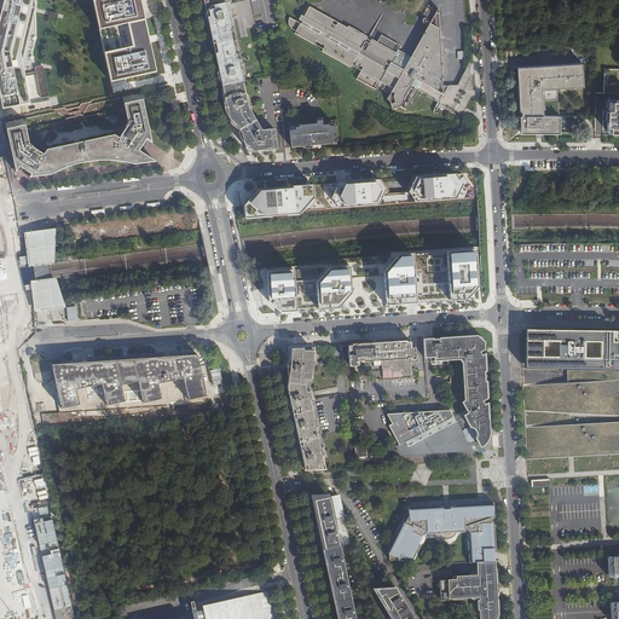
[(36,10),(35,0),(4,0),(0,17),(0,96),(3,109),(18,106),(30,104),(24,76),(36,75),(41,98),(48,97),(44,68),(35,69),(33,53),(36,38),(36,10)]
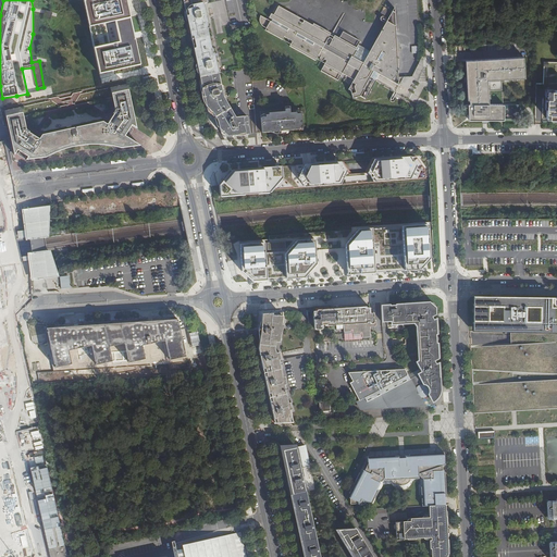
[(83,0),(89,27),(115,21),(131,17),(130,14),(128,10),(126,0),(83,0)]
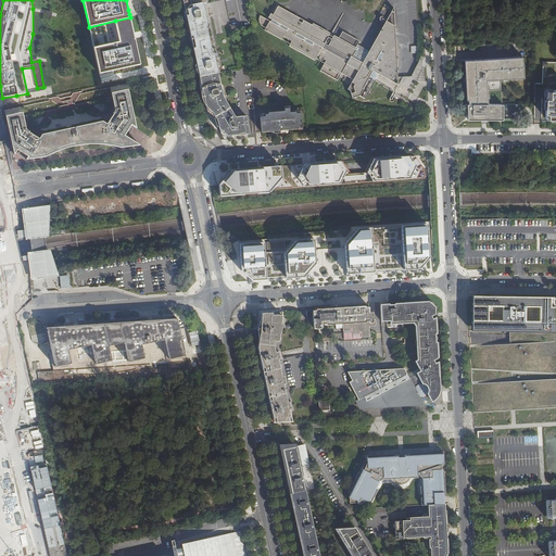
[(225,0),(220,0),(206,3),(203,4),(207,23),(205,24),(212,54),(214,53),(218,73),(240,68),(232,32),(225,0)]
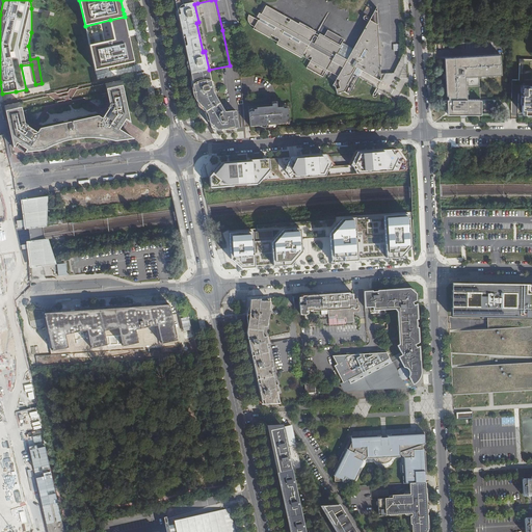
[(191,74),(209,70),(205,51),(203,52),(196,23),(198,22),(194,4),(177,7),(176,8),(177,14),(178,20),(180,21),(180,25),(183,38),(184,42),(188,60),(189,68),(191,74)]
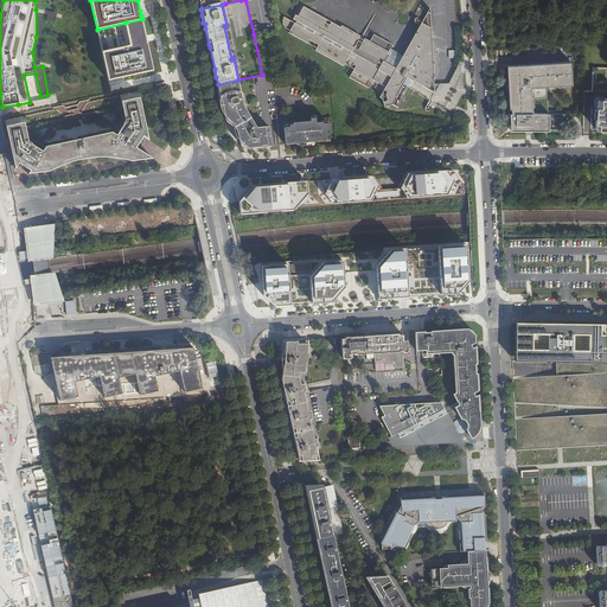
[(310,11),(304,7),(299,17),(296,16),(293,21),(286,18),(285,18),(283,19),(282,21),(282,23),(282,25),(283,26),(285,29),(289,32),(288,34),(317,51),(315,52),(344,69),(345,68),(353,72),(350,78),(369,90),(372,83),(385,90),(381,98),(383,101),(384,109),(395,107),(398,109),(410,89),(414,83),(435,96),(435,87),(435,81),(435,77),(436,75),(438,71),(438,68),(439,65),(439,62),(438,58),(438,56),(438,52),(436,50),(435,48),(434,44),(432,42),(432,29),(430,13),(432,12),(430,12),(423,24),(419,21),(419,20),(417,19),(416,19),(416,20),(415,21),(416,24),(421,27),(404,58),(395,52),(391,50),(394,48),(374,36),(370,43),(365,40),(364,42),(359,40),(360,38),(342,26),(340,29),(310,11)]
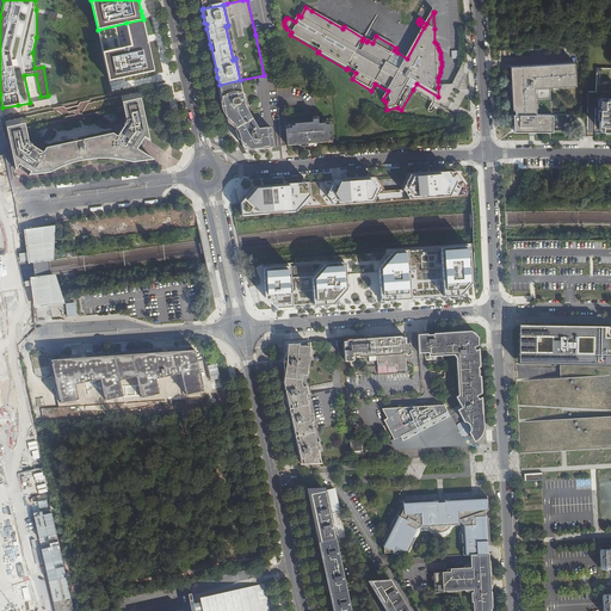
[(125,78),(154,72),(150,50),(148,42),(148,38),(147,35),(143,19),(127,23),(131,45),(102,51),(109,81),(125,78)]
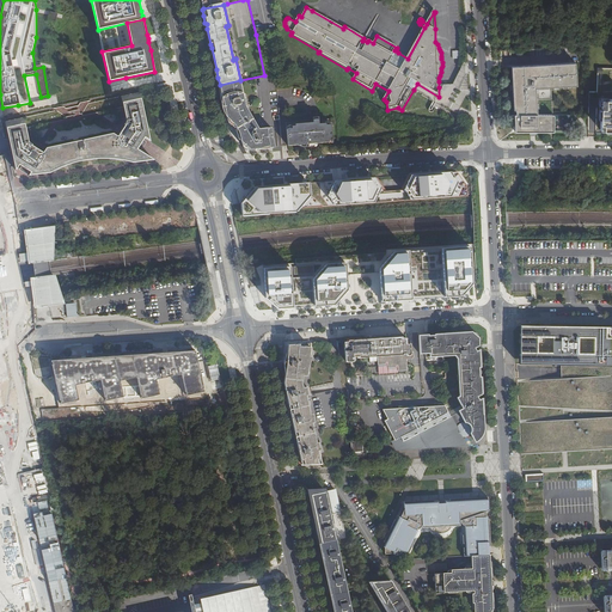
[(171,62),(179,61),(175,22),(165,23),(171,62)]
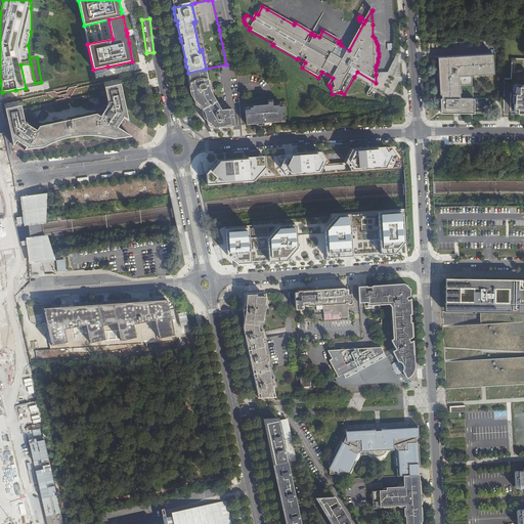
[(454,56),(436,57),(438,98),(460,98),(459,76),(494,74),(493,53),(454,56)]
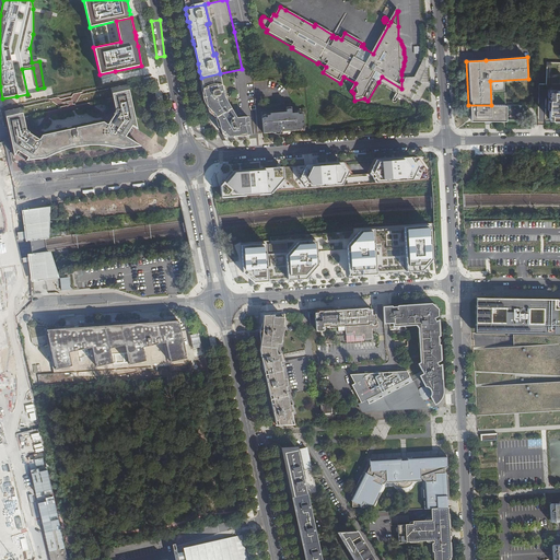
[(223,86),(220,73),(201,78),(203,90),(207,102),(208,108),(214,114),(216,115),(217,117),(218,119),(232,111),(225,100),(223,86)]
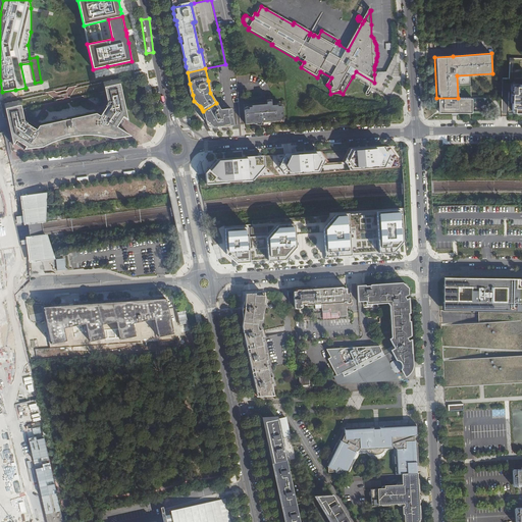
[(122,119),(123,118),(128,121),(119,79),(103,83),(105,92),(70,99),(70,97),(56,100),(57,102),(20,110),(18,101),(3,104),(12,146),(15,141),(16,142),(23,146),(25,148),(23,151),(43,148),(45,146),(49,145),(53,143),(57,141),(61,140),(65,139),(70,138),(73,137),(77,137),(83,137),(88,136),(93,136),(98,137),(103,137),(110,139),(113,140),(132,138),(117,127),(118,125),(122,119)]
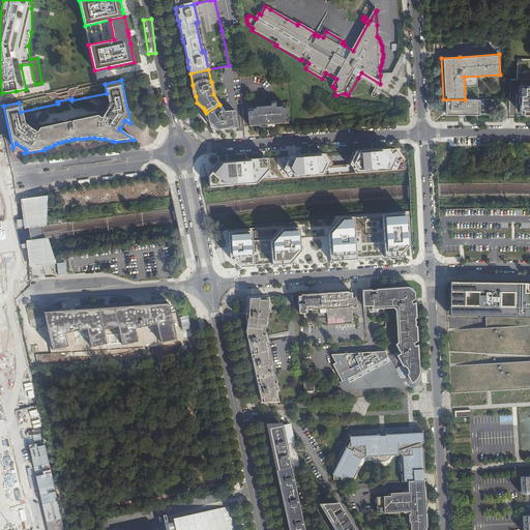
[(529,86),(520,86),(520,113),(529,113),(529,86)]
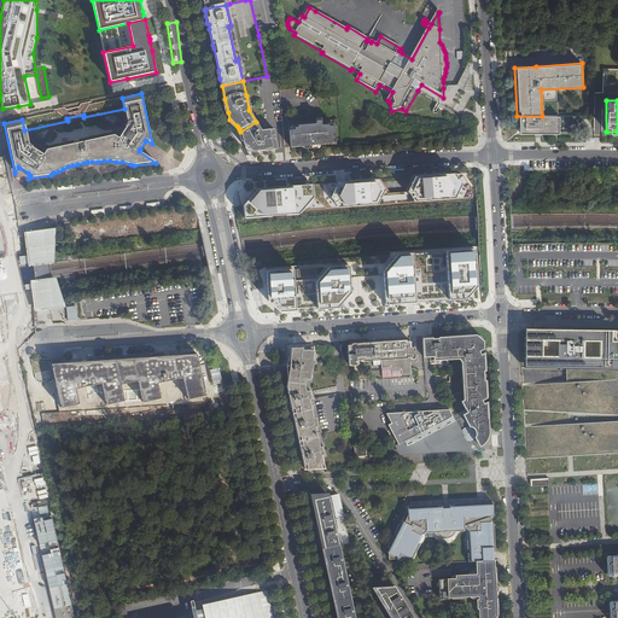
[(542,116),(517,116),(518,133),(518,134),(538,133),(577,133),(577,116),(542,116)]
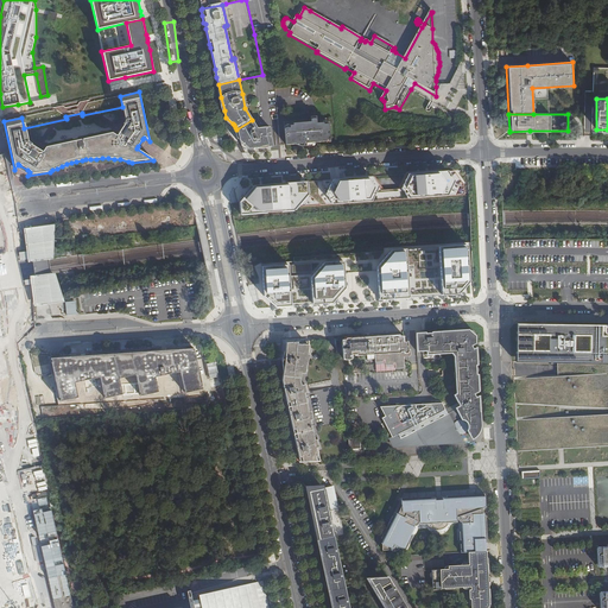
[(317,122),(316,116),(310,116),(311,121),(292,122),(292,125),(290,125),(290,124),(289,124),(287,124),(286,124),(286,125),(285,125),(284,125),(284,126),(284,127),(284,128),(285,128),(286,145),(297,144),(299,145),(302,146),(304,146),(305,146),(306,146),(309,146),(311,145),(314,144),(317,143),(327,141),(327,143),(328,143),(329,143),(330,141),(330,140),(329,124),(330,124),(330,122),(329,121),(328,121),(327,121),(325,121),(324,121),(323,121),(323,122),(317,122)]
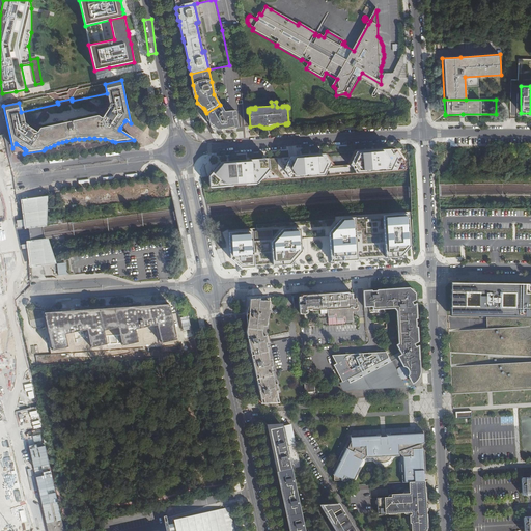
[(220,105),(206,113),(207,115),(207,116),(208,119),(210,123),(214,128),(216,130),(224,130),(232,127),(233,129),(238,128),(235,120),(235,112),(230,112),(224,112),(220,105)]
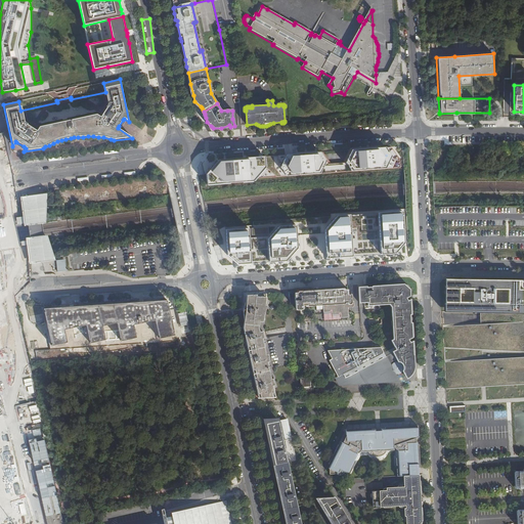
[(353,149),(347,162),(352,171),(388,170),(393,158),(387,147),(353,149)]
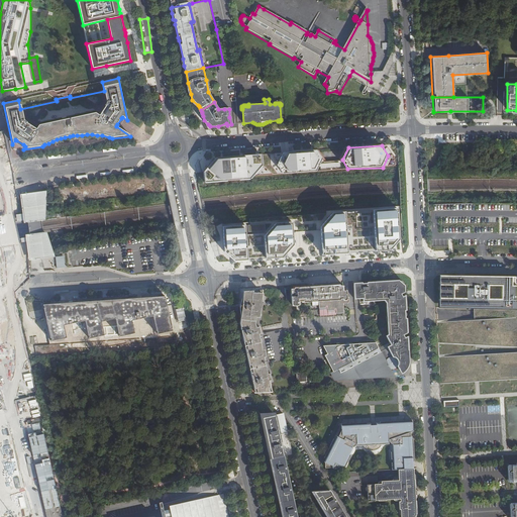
[(284,152),(277,164),(284,174),(317,172),(323,159),(317,150),(284,152)]
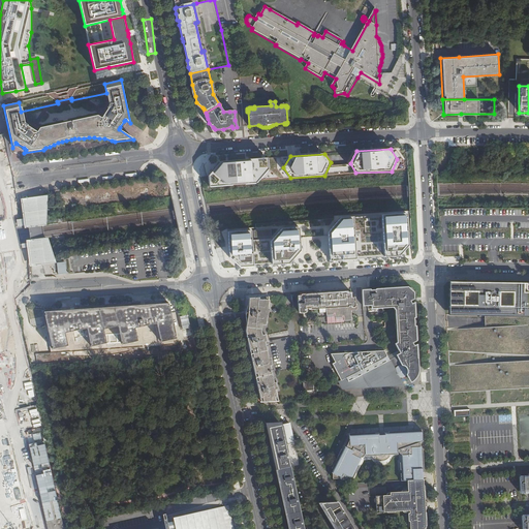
[(209,175),(211,188),(274,182),(272,159),(223,163),(215,173),(213,172),(209,175)]
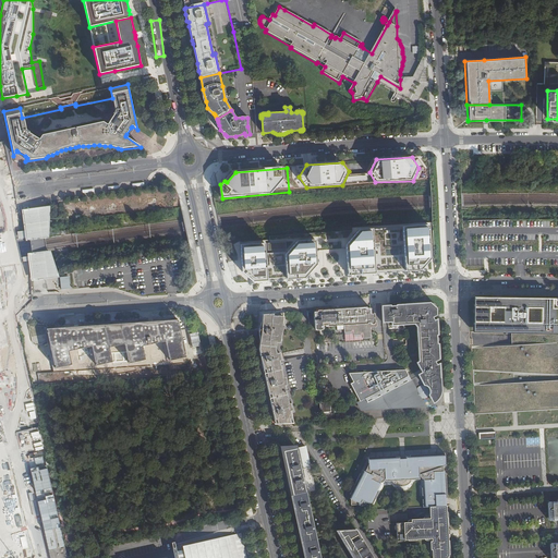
[(83,211),(143,205),(141,189),(81,195),(83,211)]
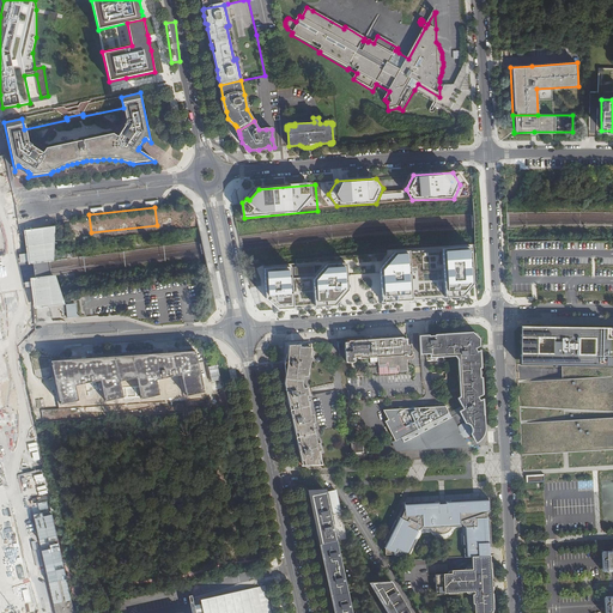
[(41,231),(40,231),(40,235),(41,235),(43,235),(43,236),(49,235),(49,234),(50,234),(50,241),(52,241),(53,230),(41,231)]
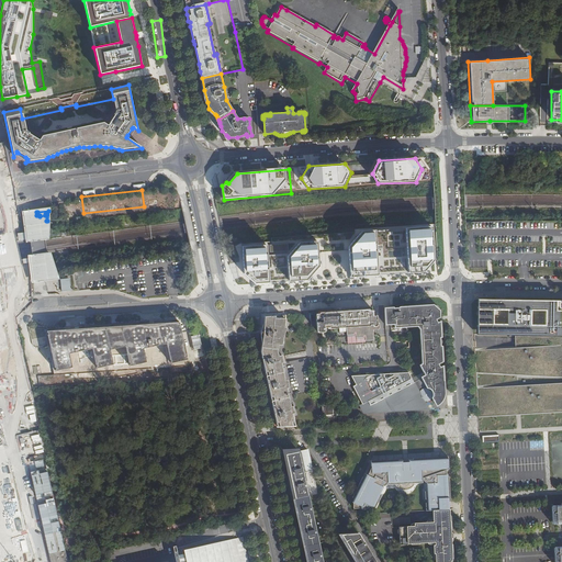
[(36,212),(35,212),(23,213),(25,235),(26,237),(26,239),(26,242),(30,242),(30,246),(31,256),(29,256),(29,258),(32,279),(44,278),(44,273),(45,273),(51,273),(54,273),(53,271),(54,271),(48,254),(46,254),(46,248),(45,244),(44,239),(46,239),(46,235),(47,221),(46,221),(46,214),(45,214),(45,215),(40,216),(40,215),(37,215),(36,215),(36,212)]
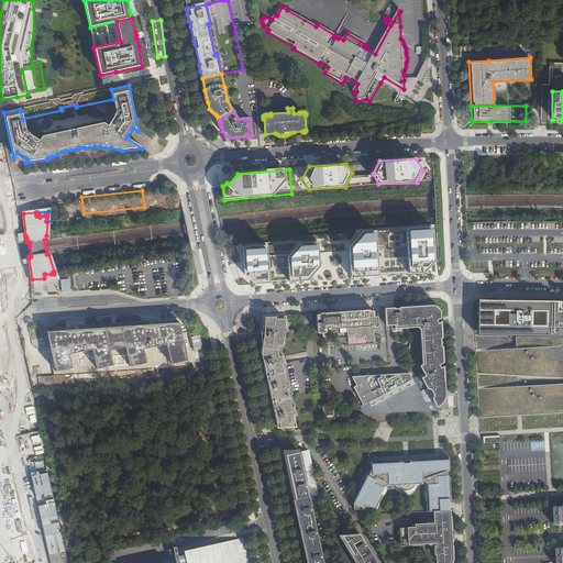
[(433,228),(406,229),(409,274),(424,273),(435,261),(433,228)]
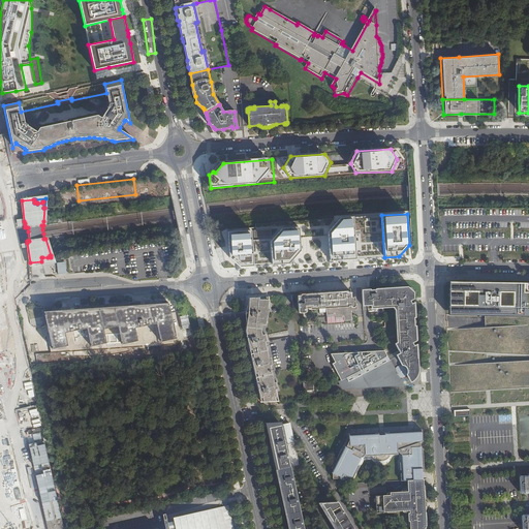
[(355,259),(354,217),(340,218),(325,232),(328,261),(355,259)]
